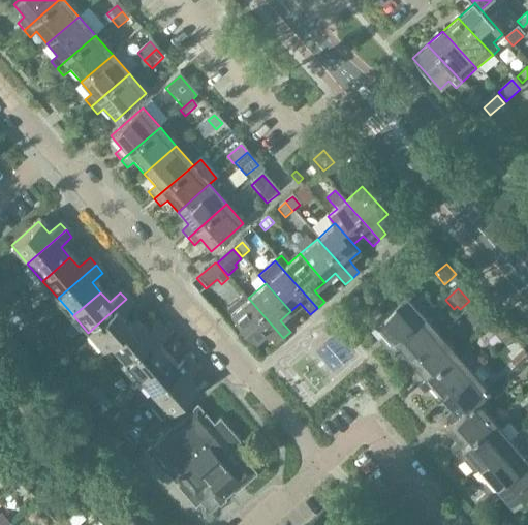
[(244,297),(227,310),(230,314),(254,342),(266,333),(276,344),(283,338),(248,298),(247,300),(244,297)]
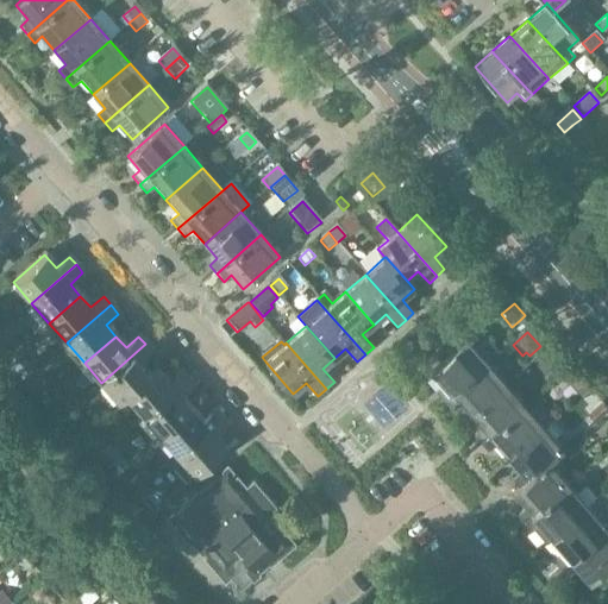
[(439,365),(430,373),(443,388),(434,394),(443,402),(486,363),(497,354),(488,344),(477,352),(467,341),(455,352),(450,346),(444,346),(434,353),(434,360),(439,365)]
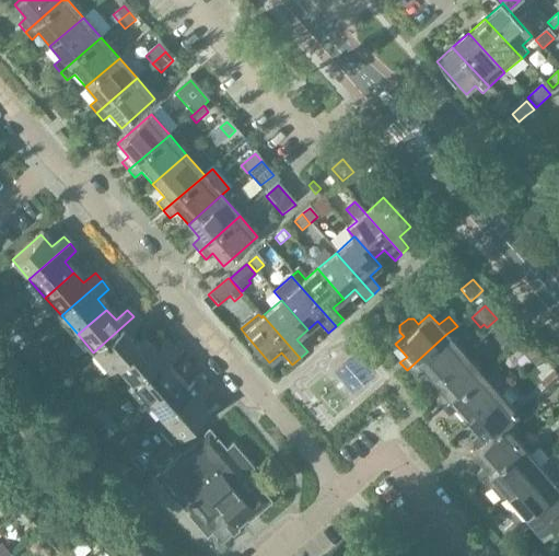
[(109,371),(116,366),(115,365),(138,345),(128,334),(140,324),(134,316),(93,352),(109,371)]
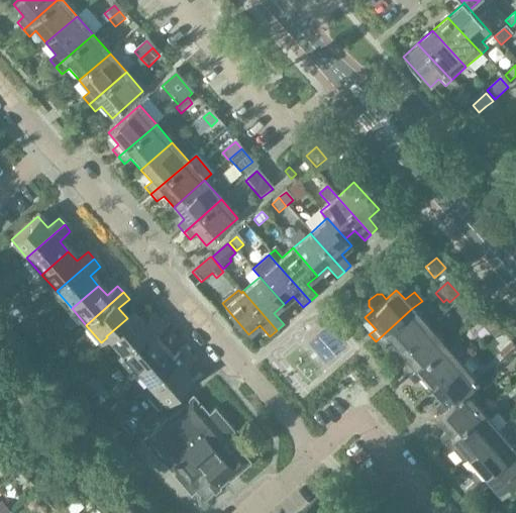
[(3,307),(16,322),(27,312),(14,298),(3,307)]
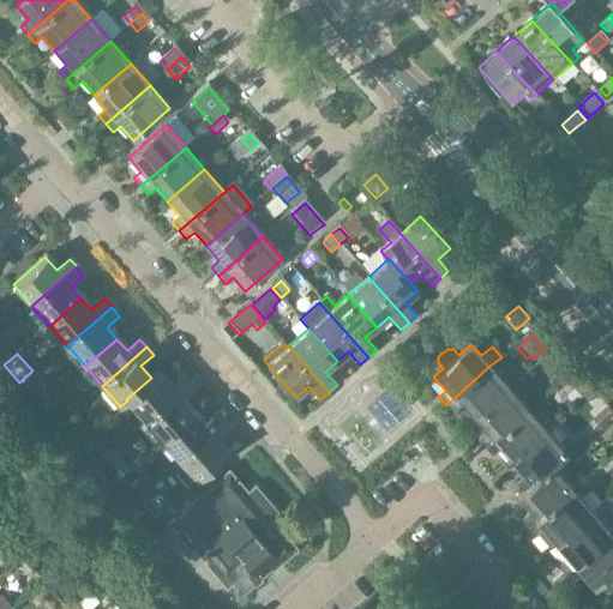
[(461,408),(473,421),(510,389),(490,366),(446,405),(454,414),(461,408)]
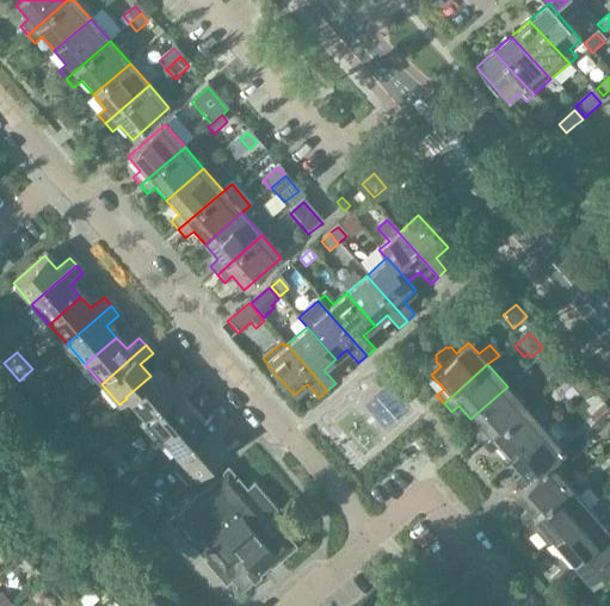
[(562,368),(547,381),(553,387),(567,373),(562,368)]
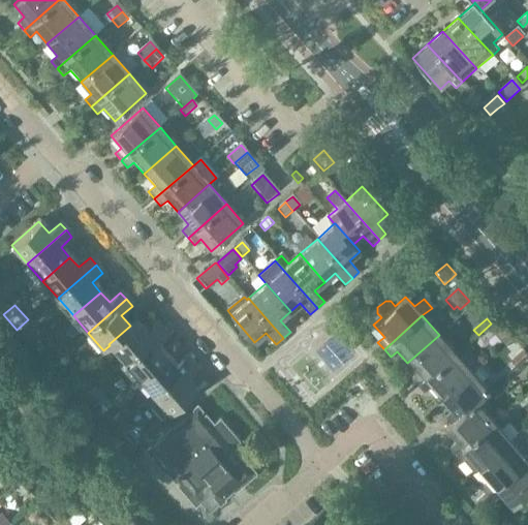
[(110,345),(124,362),(162,329),(156,321),(146,331),(136,320),(130,326),(109,344),(110,345)]
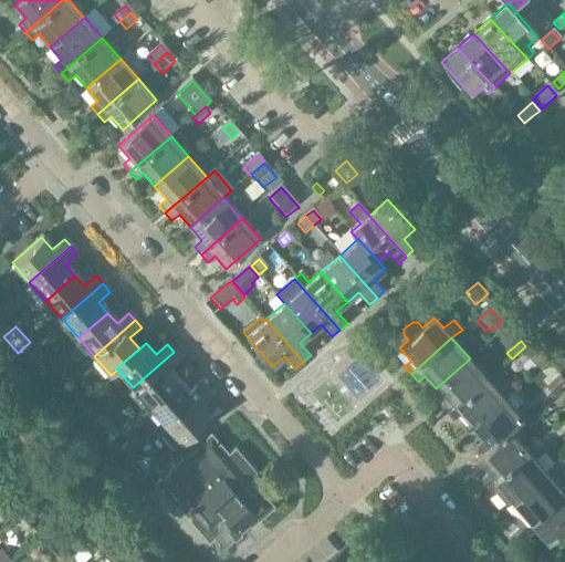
[(525,346),(512,358),(520,367),(526,361),(537,373),(548,363),(530,343),(525,346)]
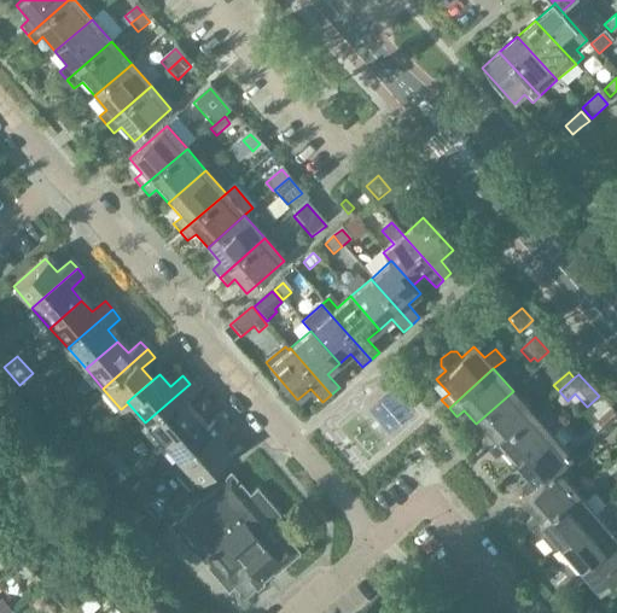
[(145,422),(162,443),(195,414),(185,402),(197,391),(190,384),(145,422)]
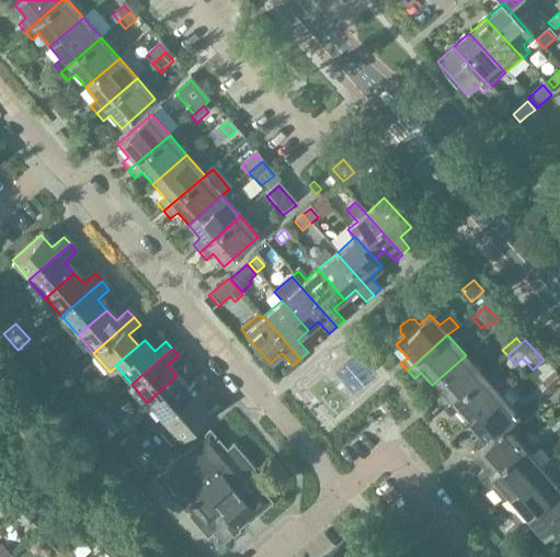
[(436,404),(443,411),(484,377),(466,355),(432,385),(443,398),(436,404)]
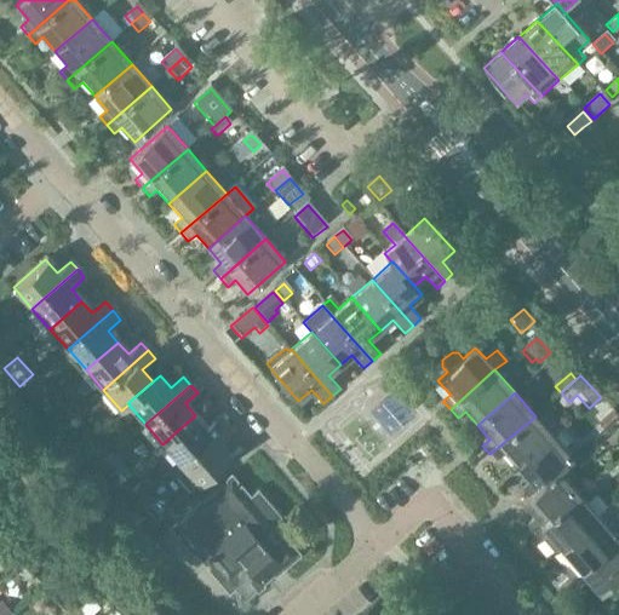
[(46,404),(39,411),(45,418),(52,412),(46,404)]
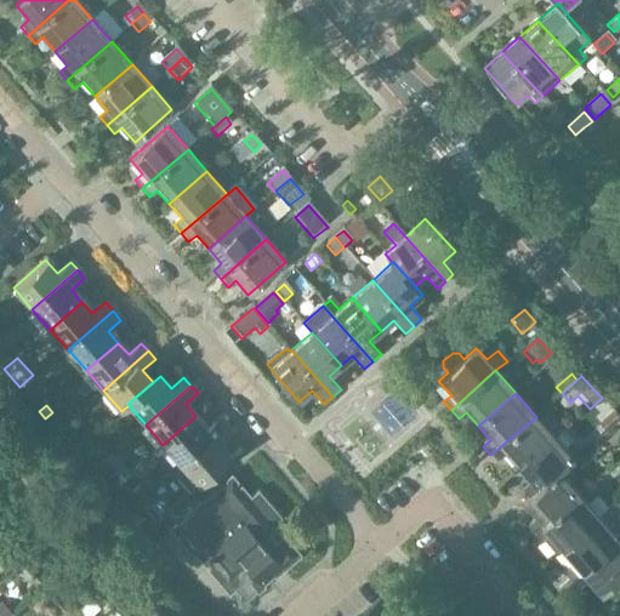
[(613,411),(601,422),(609,432),(619,421),(619,418),(613,411)]
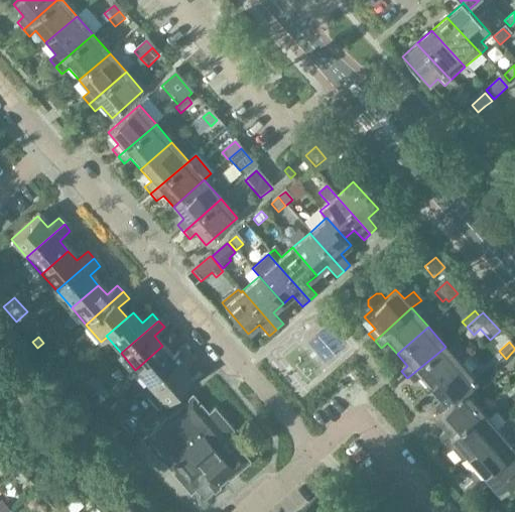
[(135,370),(150,387),(187,354),(182,347),(171,356),(162,346),(135,370)]
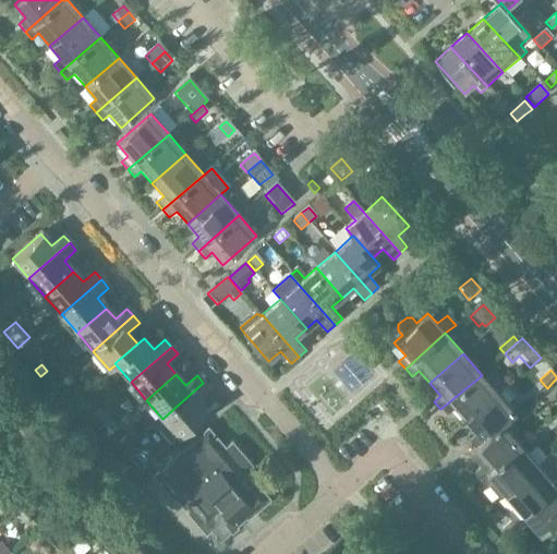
[(455,411),(465,423),(498,394),(505,388),(497,378),(495,380),(488,380),(487,381),(482,375),(440,409),(447,417),(455,411)]
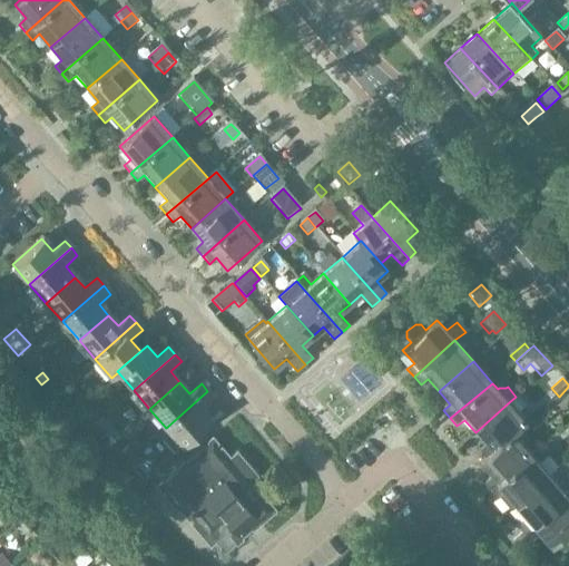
[(207,391),(166,428),(172,433),(160,442),(173,456),(197,435),(214,420),(203,408),(214,399),(207,391)]
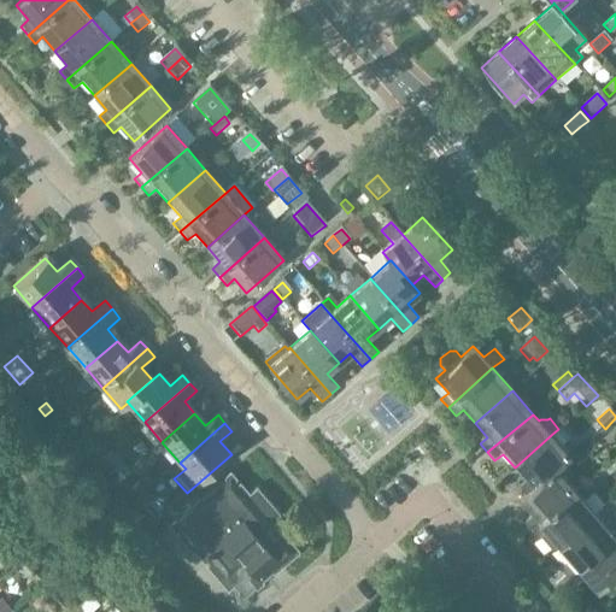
[(518,489),(526,496),(556,470),(557,471),(572,458),(551,435),(515,468),(527,482),(518,489)]
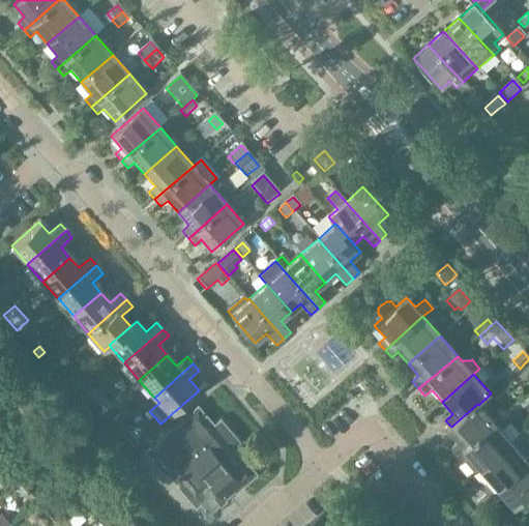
[(95,388),(83,399),(98,415),(101,413),(110,405),(95,388)]
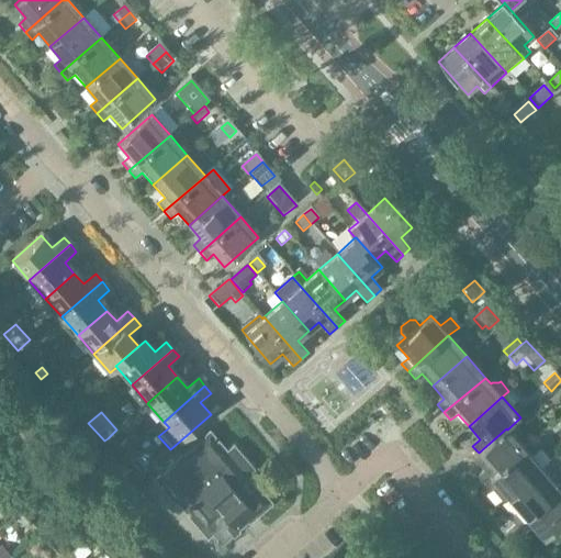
[(478,477),(484,484),(525,449),(507,430),(506,428),(479,453),(473,458),(484,471),(478,477)]
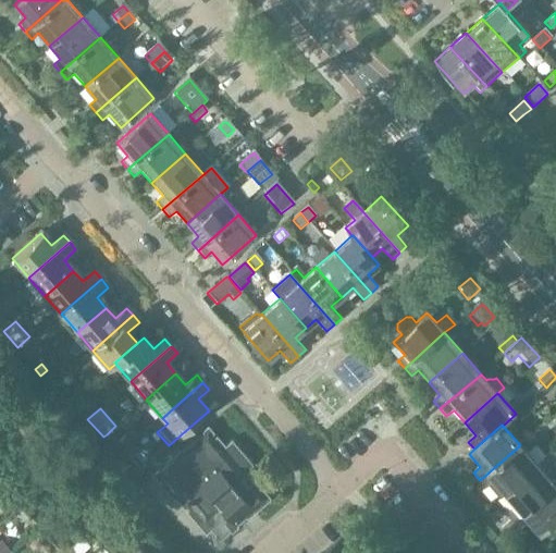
[(155,476),(156,477),(176,501),(181,496),(186,502),(184,504),(186,507),(188,505),(219,541),(246,518),(244,515),(249,510),(252,513),(268,500),(245,474),(251,467),(232,443),(224,450),(208,430),(201,435),(155,476)]
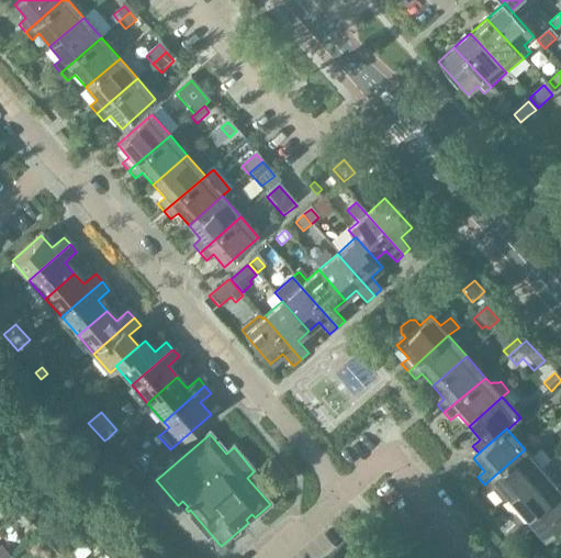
[(124,442),(116,448),(124,457),(132,450),(124,442)]
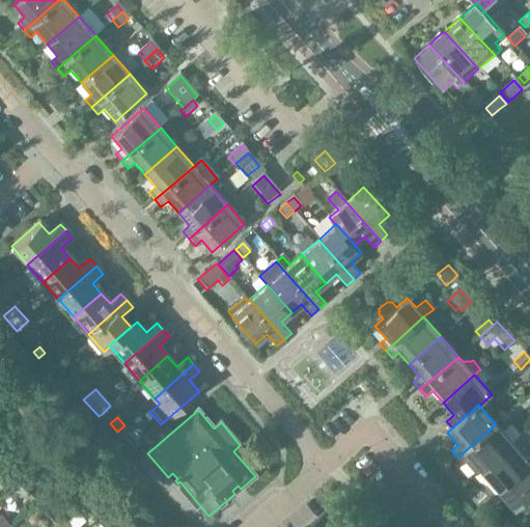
[(496,424),(457,458),(464,465),(465,464),(474,475),(476,475),(480,471),(512,444),(520,437),(510,425),(503,417),(496,424)]
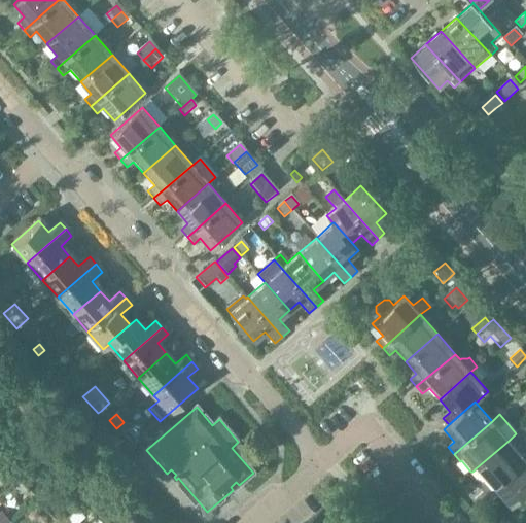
[(124,422),(116,428),(123,437),(130,430),(124,422)]
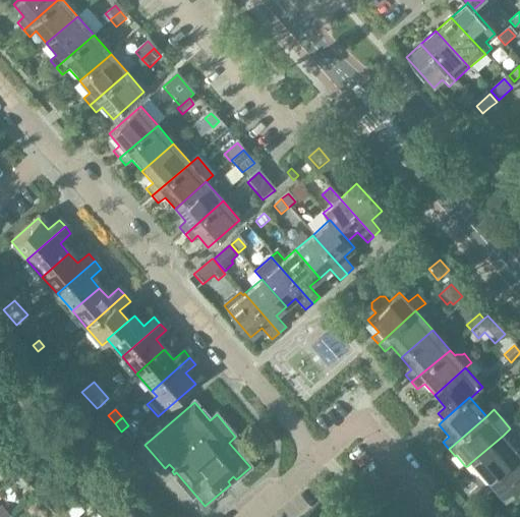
[(503,436),(471,462),(481,474),(475,479),(481,487),(519,454),(519,453),(519,439),(512,446),(503,436)]
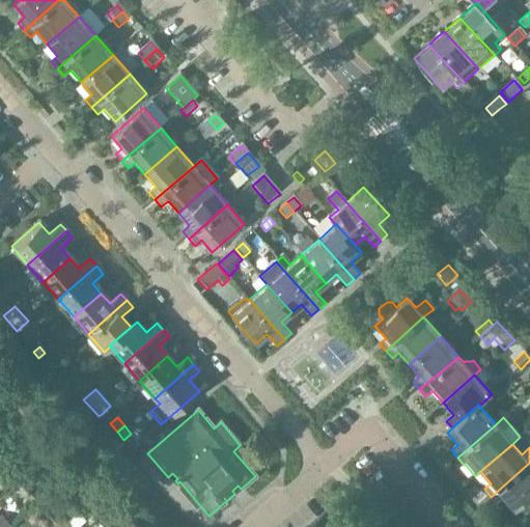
[(529,464),(529,463),(491,497),(498,504),(504,498),(514,510),(529,497),(529,464)]
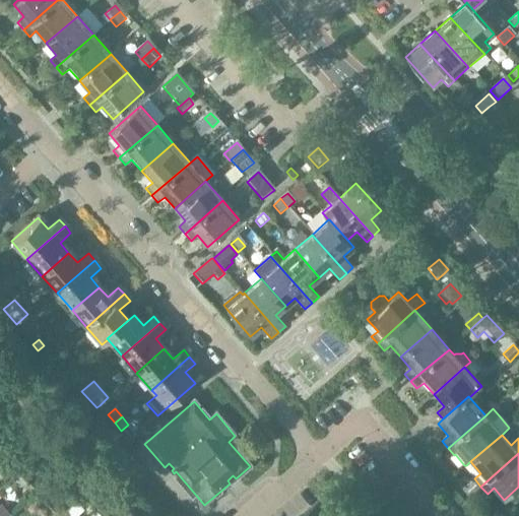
[(130,457),(128,456),(115,467),(125,479),(138,467),(130,457)]
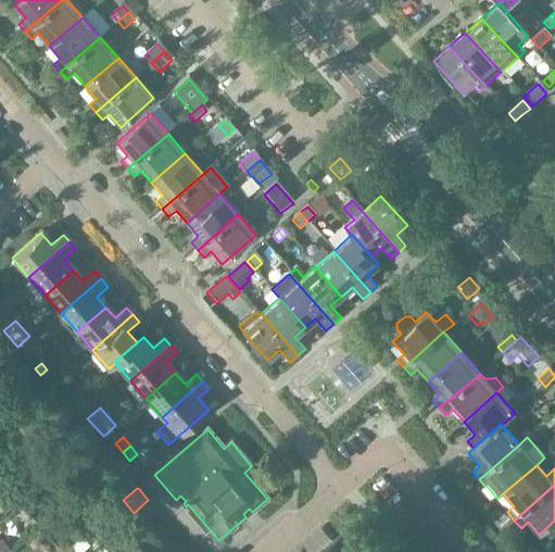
[(143,551),(131,538),(116,551),(143,551)]
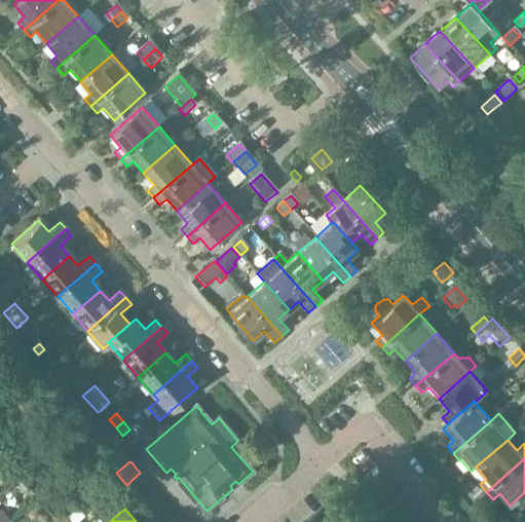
[(1,512),(0,512),(0,521),(9,521),(1,512)]
